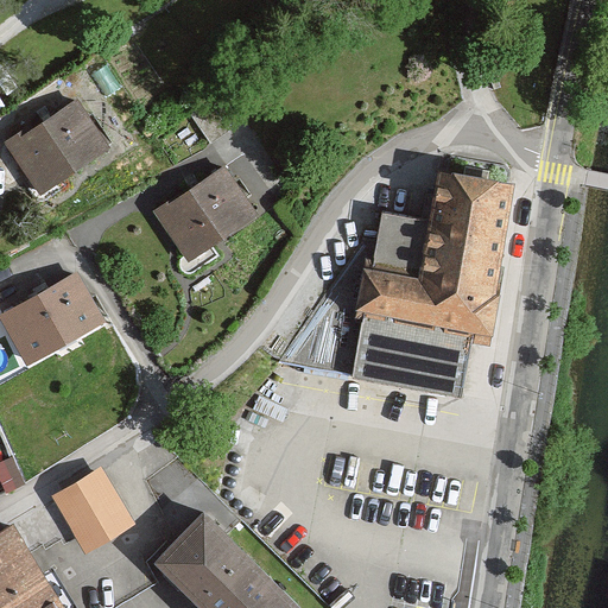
[(82,103),(12,151),(44,198),(115,151),(82,103)]
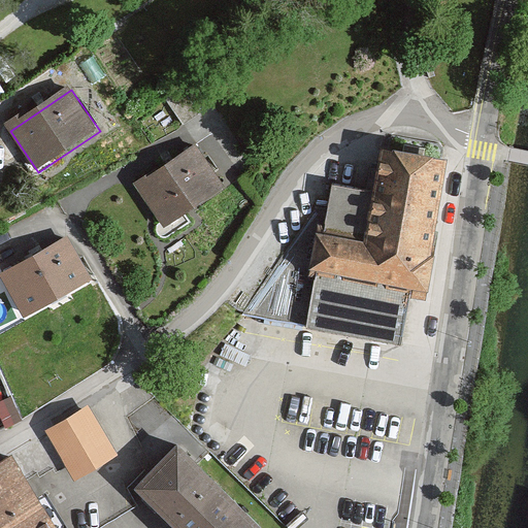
[(316,228),(308,272),(317,273),(409,290),(425,292),(449,152),(382,140),(373,189),(365,236),(326,229),(316,228)]
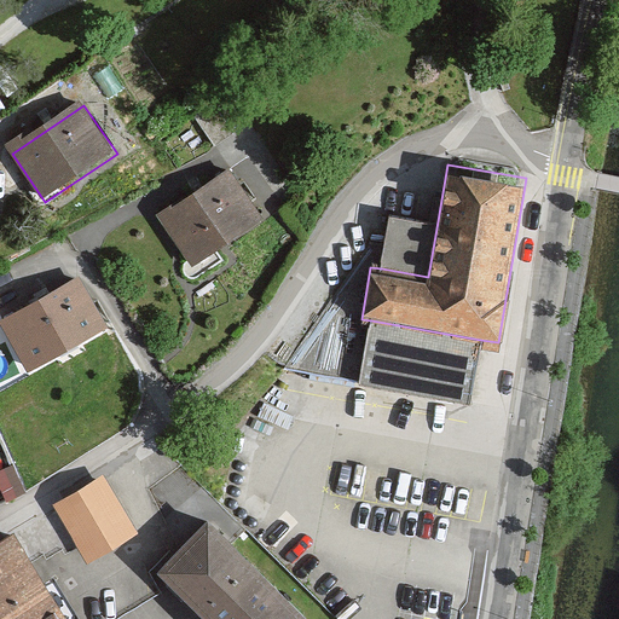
[(233,173),(162,220),(195,270),(266,223),(233,173)]
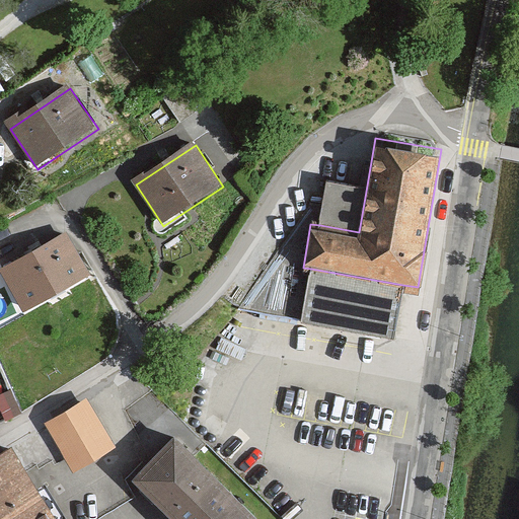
[(359,232),(367,186),(328,179),(320,225),(359,232)]
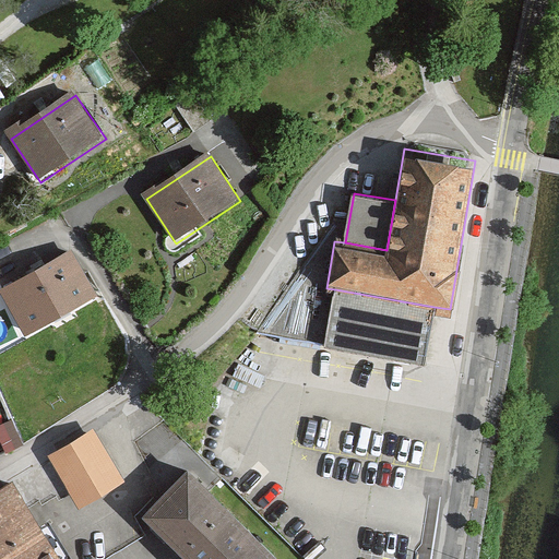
[(95,296),(74,257),(0,296),(22,335),(95,296)]
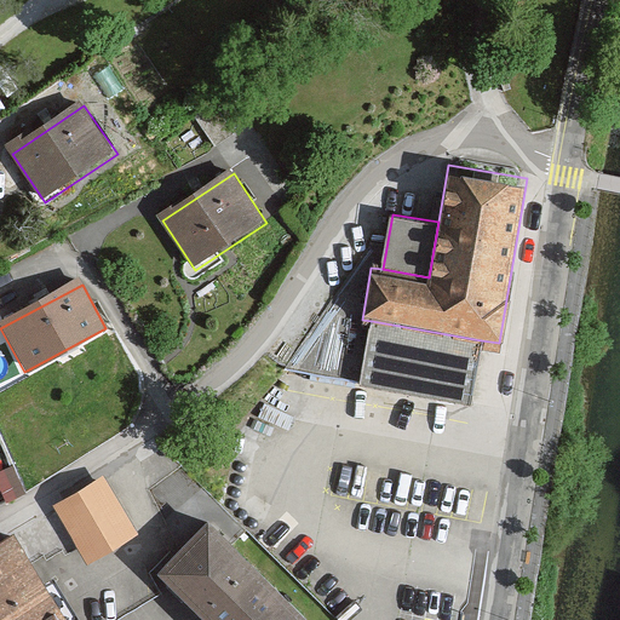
[(471,400),(481,340),(372,321),(361,380),(471,400)]
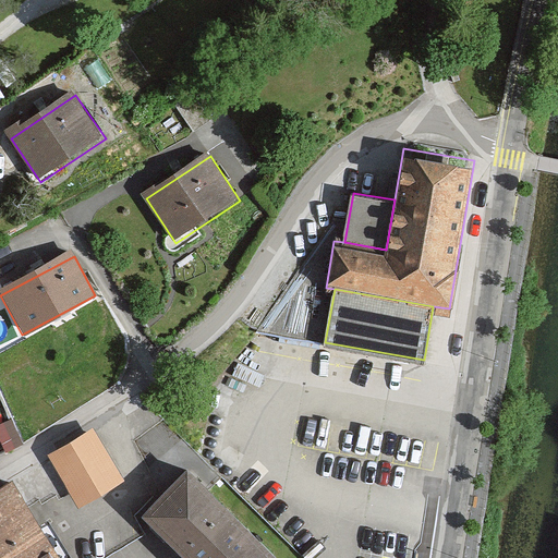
[(96,434),(52,461),(83,510),(126,483),(96,434)]
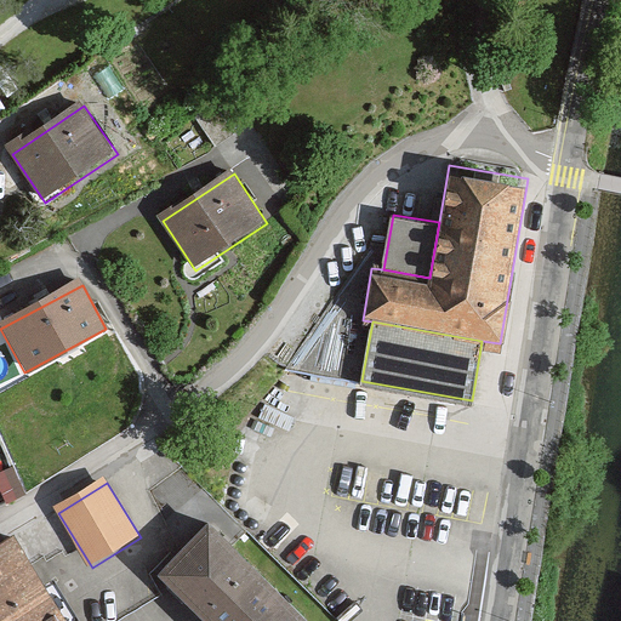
[(308,620),(215,529),(166,579),(209,620),(308,620)]
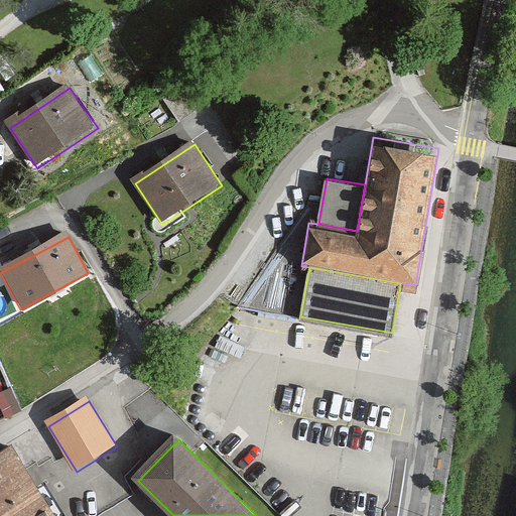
[(0,515),(52,515),(13,452),(0,459),(0,515)]
